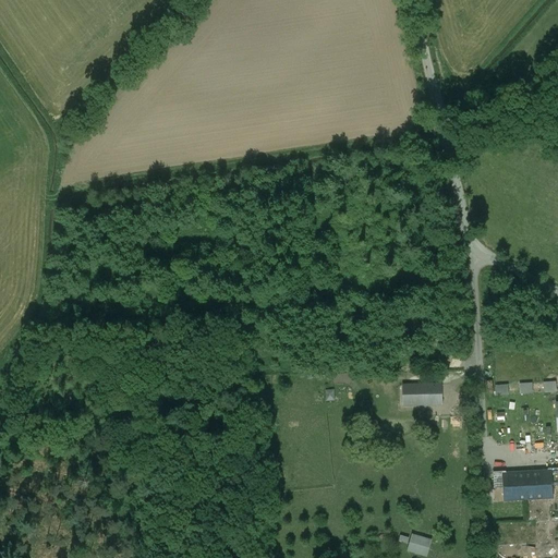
[(555,383),(544,384),(545,392),(556,391),(555,383)]
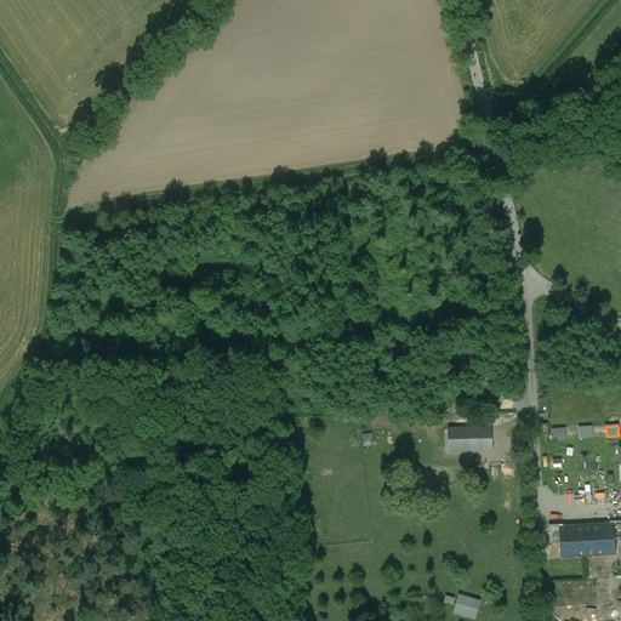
[(591,428),(579,428),(580,438),(592,438),(591,428)]
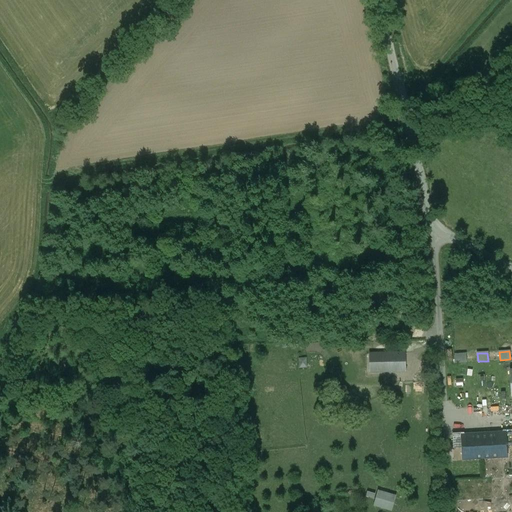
[(370,355),(370,363),(392,362),(391,354),(370,355)]
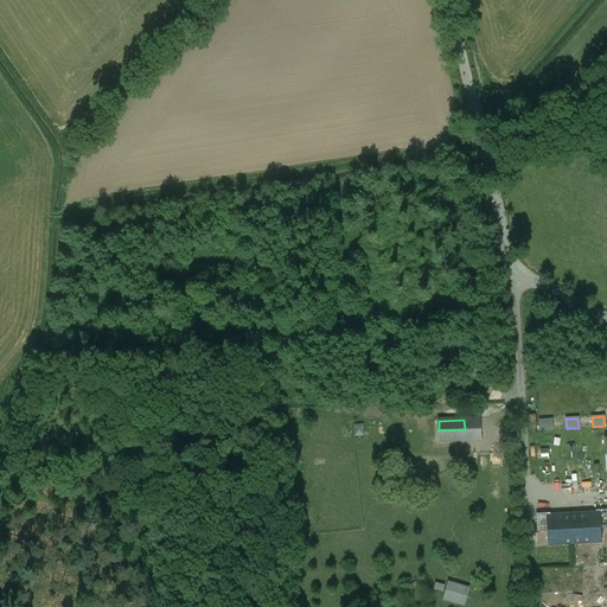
[(478,420),(464,420),(465,429),(439,430),(439,441),(478,440),(478,420)]
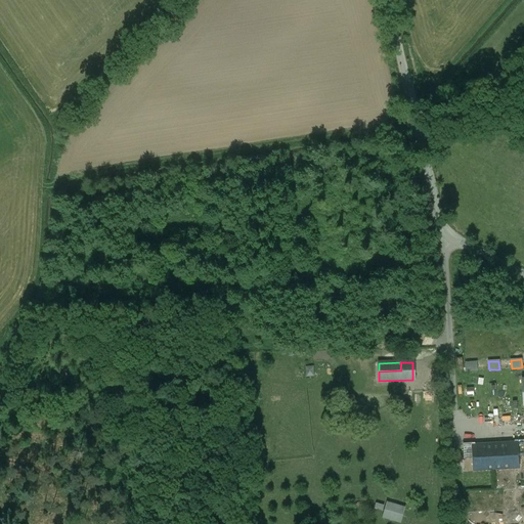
[(476,362),(466,363),(466,372),(477,370),(476,362)]
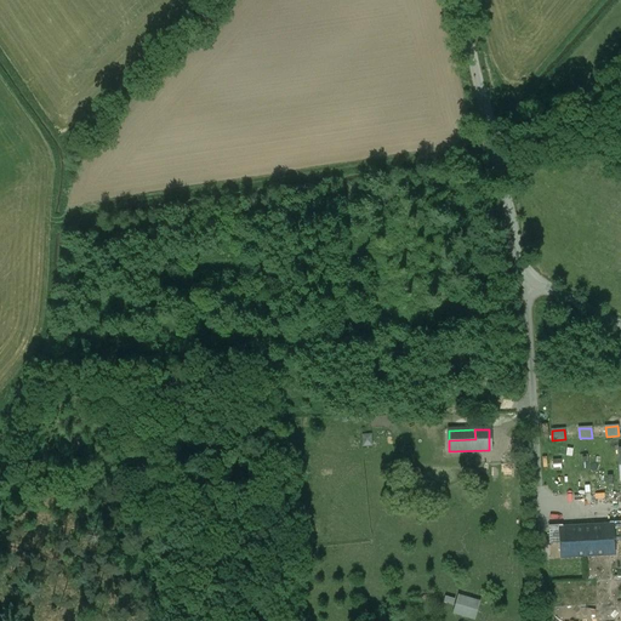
[(611,525),(611,540),(620,540),(620,522),(610,523),(610,525),(611,525)]
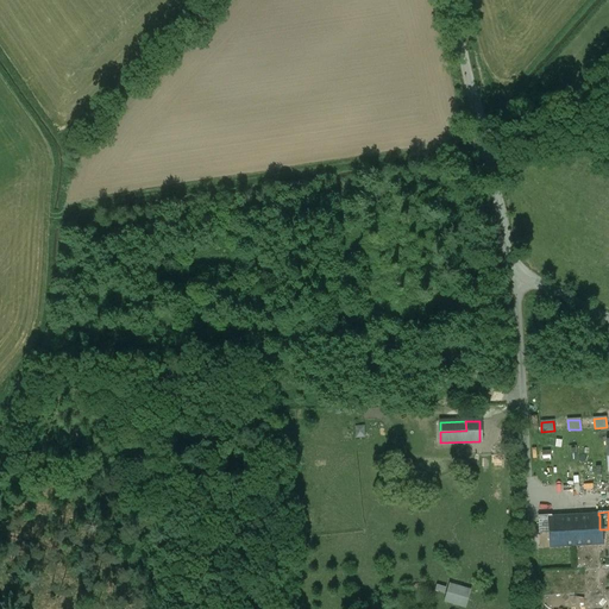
[(551,519),(553,519),(552,515),(539,515),(540,534),(552,533),(551,519)]
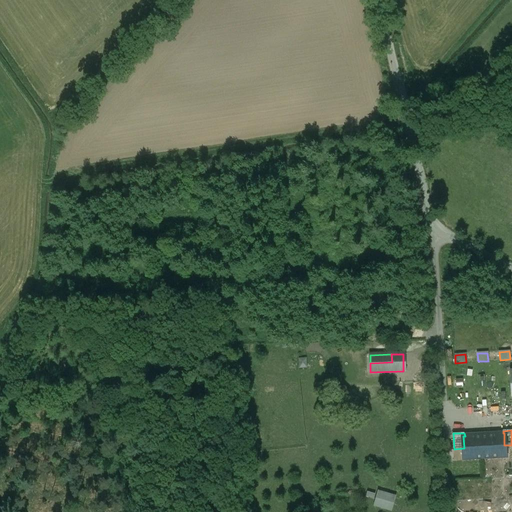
[(465,436),(463,436),(464,448),(465,459),(505,457),(504,445),(504,433),(503,433),(465,436)]
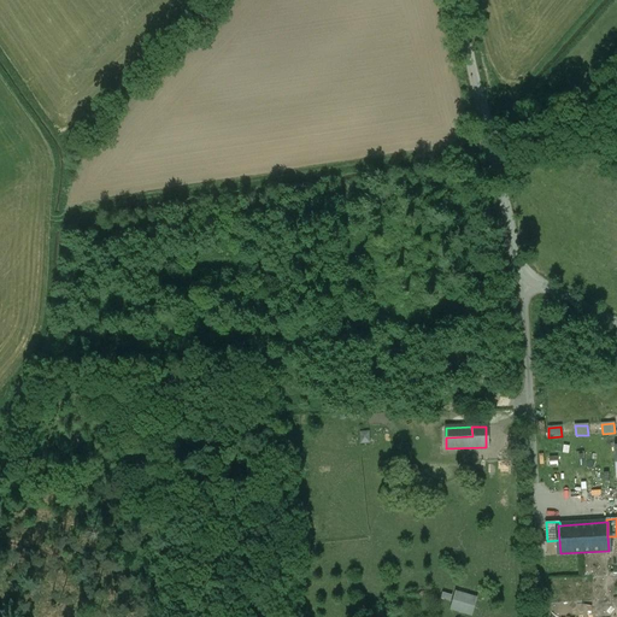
[(456,589),(451,610),(472,616),(479,595),(456,589)]
